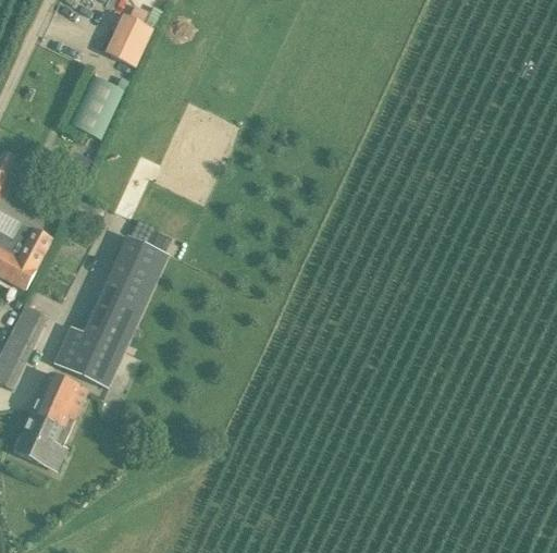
[(123,29),(111,56),(133,65),(145,40),(148,41),(155,27),(141,22),(147,11),(137,5),(134,4),(130,16),(123,29)]
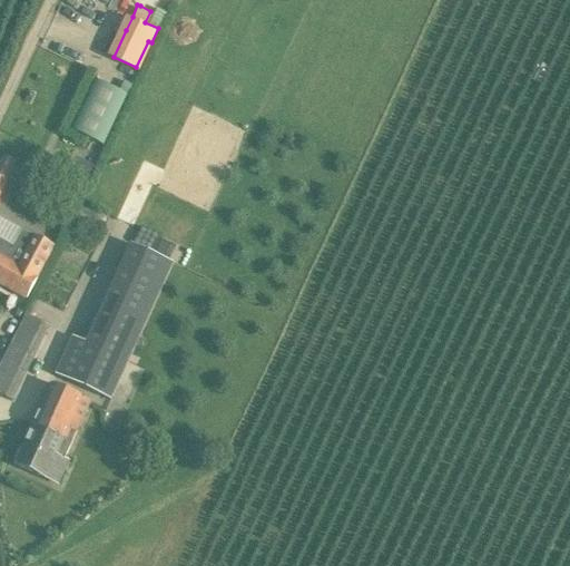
[(127,93),(94,77),(70,127),(104,143),(127,93)]
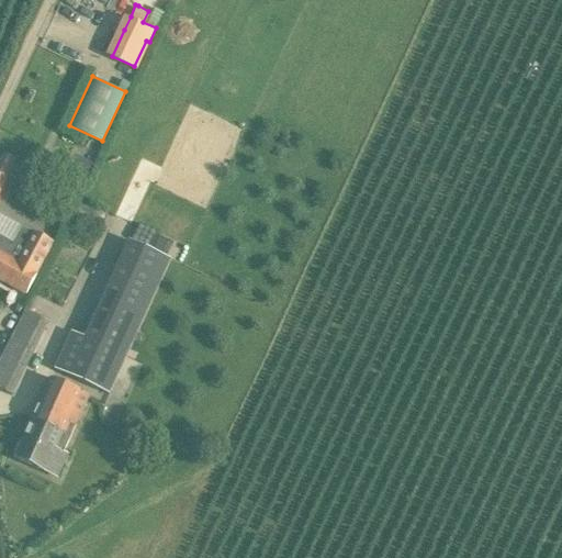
[(131,80),(122,77),(117,87),(126,90),(131,80)]
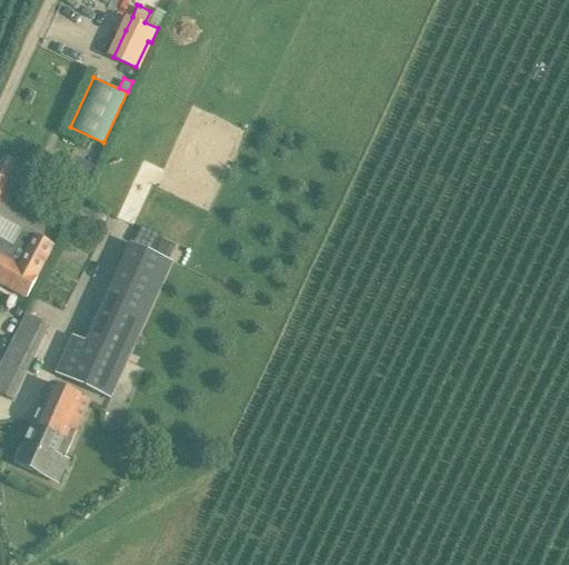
[(0,189),(6,177),(10,165),(0,160),(0,189)]
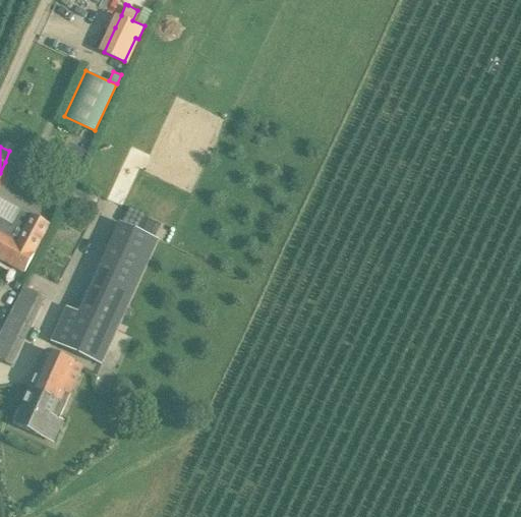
[(0,255),(24,271),(35,252),(51,223),(21,206),(11,222),(0,215),(0,255)]
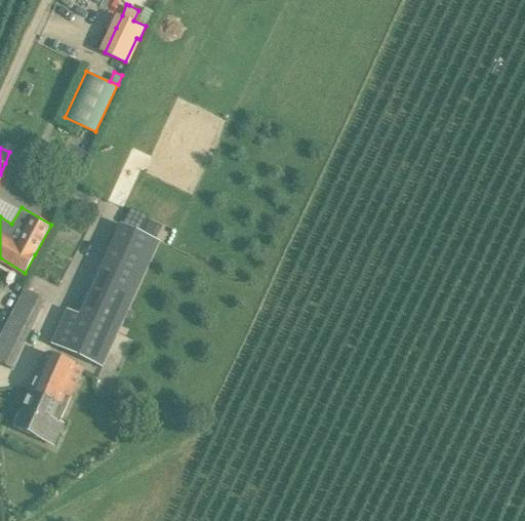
[(121,223),(86,298),(79,313),(67,308),(51,343),(102,365),(160,240),(121,223)]
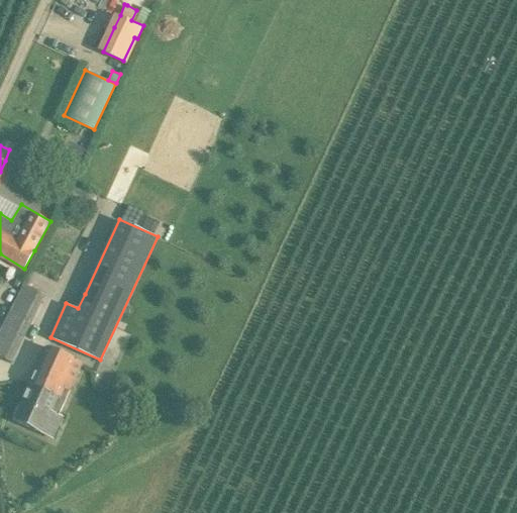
[(0,353),(11,358),(44,293),(23,284),(0,329),(0,353)]
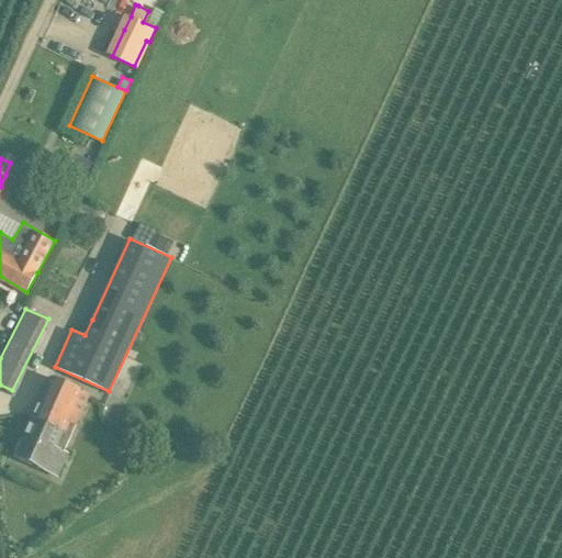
[(34,415),(15,456),(45,469),(56,445),(64,448),(70,432),(75,422),(76,423),(89,392),(52,376),(34,415)]
